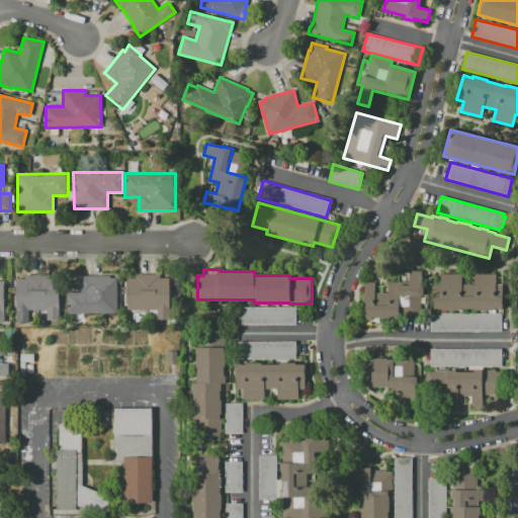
[(363,282),(374,282),(374,293),(387,293),(387,282),(399,282),(399,284),(404,284),(404,285),(409,285),(409,270),(423,271),(423,296),(420,296),(420,318),(400,318),(374,318),(363,318),(363,282)]
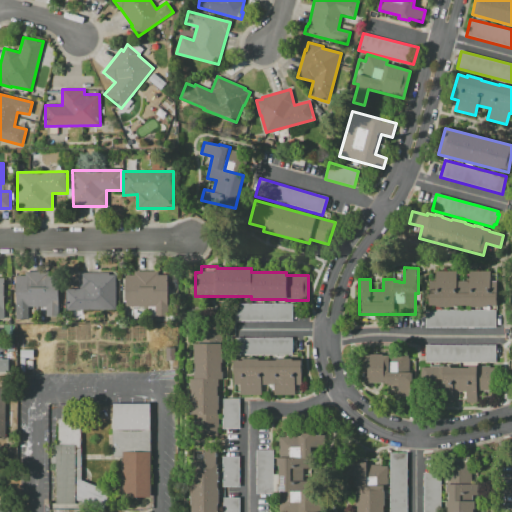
[(146,306),(125,306),(125,274),(134,274),(134,271),(146,271),(146,306)]
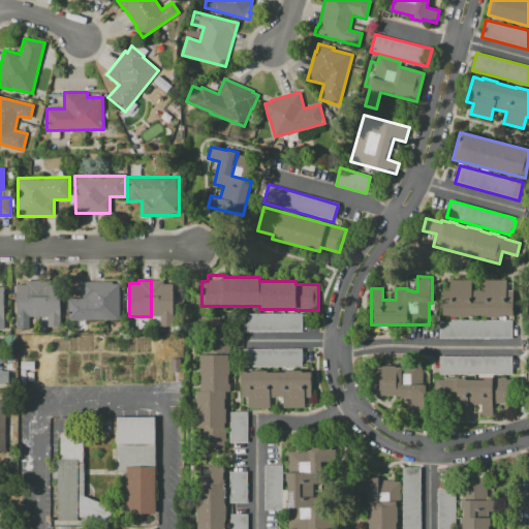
[(151,280),(162,280),(162,283),(173,283),(173,315),(151,316),(151,280)]
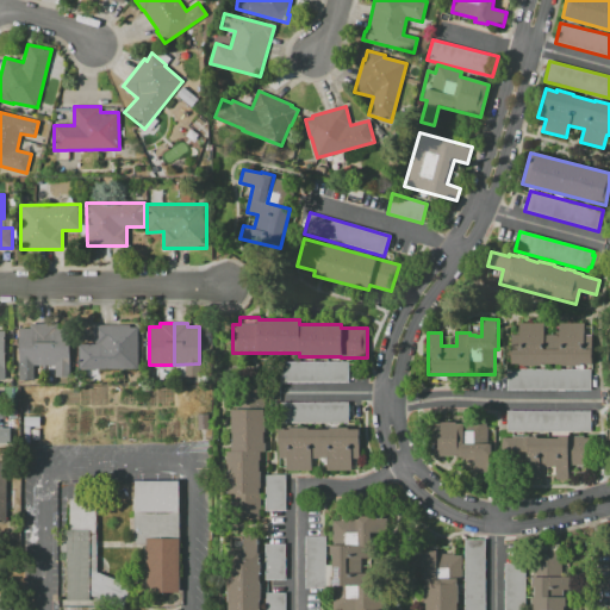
[(545,328),(559,328),(559,323),(584,323),(584,328),(592,328),(592,365),(510,365),(511,327),(518,327),(518,323),(545,323),(545,328)]
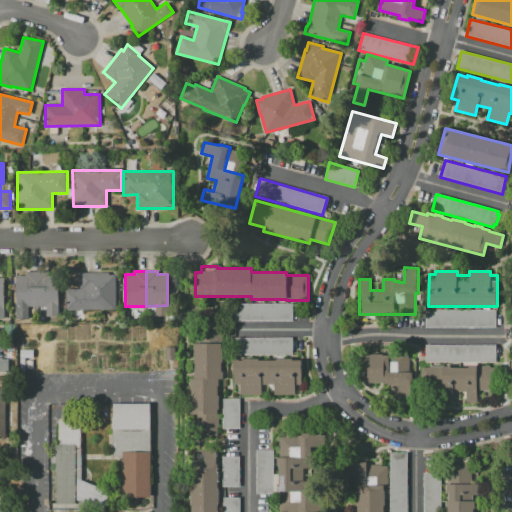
[(15,276),(25,276),(25,272),(48,272),(48,275),(58,275),(59,317),(46,317),(46,306),(28,306),(28,317),(15,317),(15,276)]
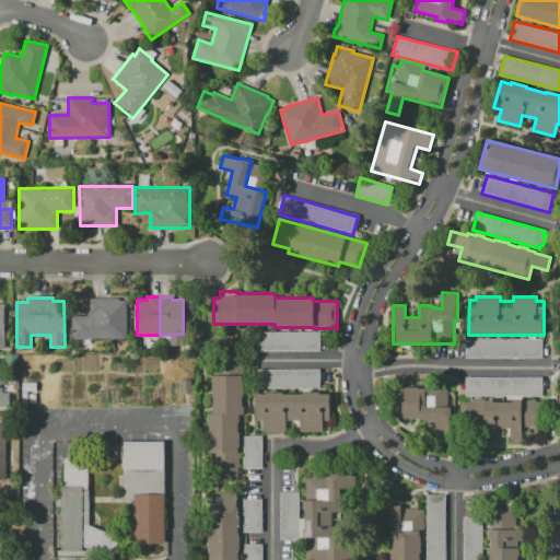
[(127,300),(127,339),(91,339),(91,347),(76,347),(76,339),(72,339),(71,315),(88,315),(88,299),(119,299),(119,300),(127,300)]
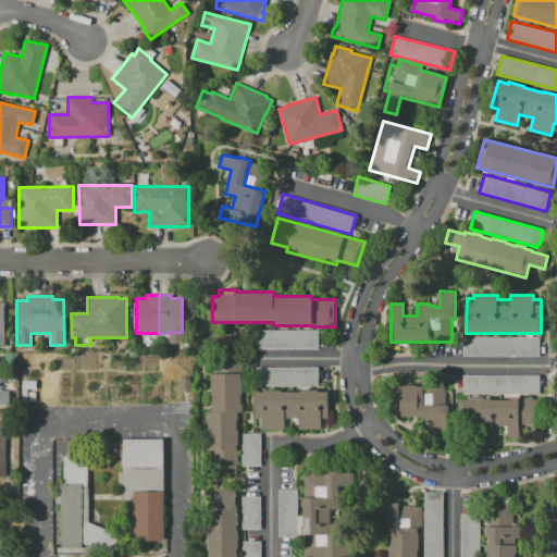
[(318,331),(318,349),(256,349),(256,331),(318,331)]
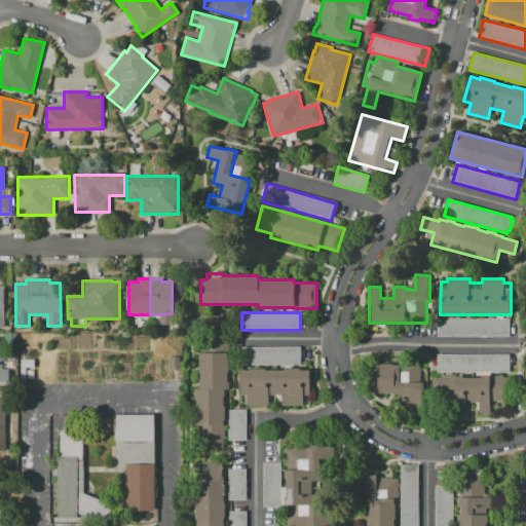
[(437,318),(511,318),(511,336),(437,336),(437,318)]
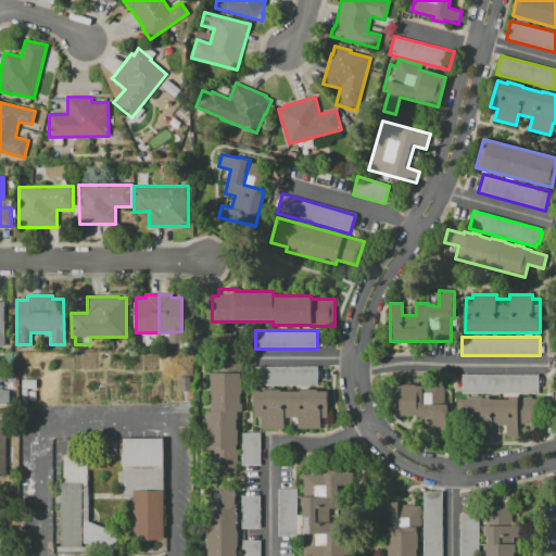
[(317,366),(317,386),(256,386),(256,366),(317,366)]
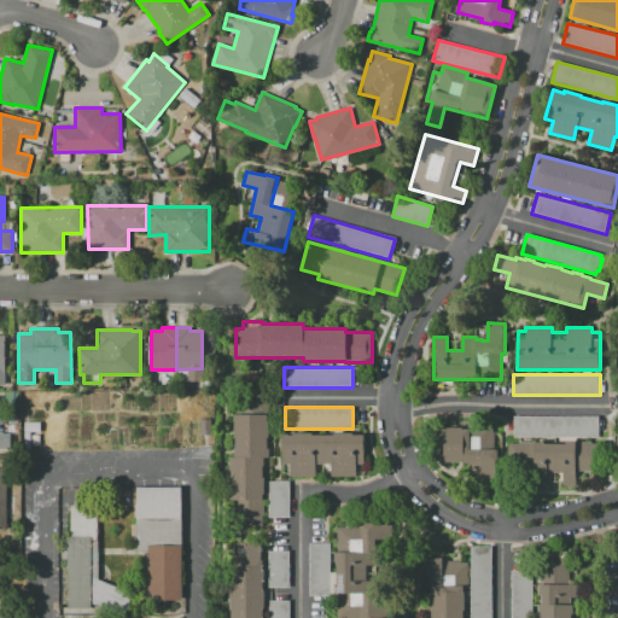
[(233,415),(268,415),(268,458),(263,458),(263,526),(233,526),(233,496),(229,496),(229,458),(233,458),(233,415)]
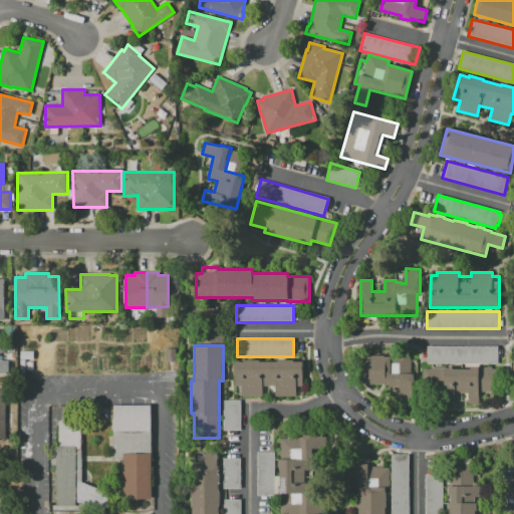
[(427,346),(498,346),(498,364),(427,364),(427,346)]
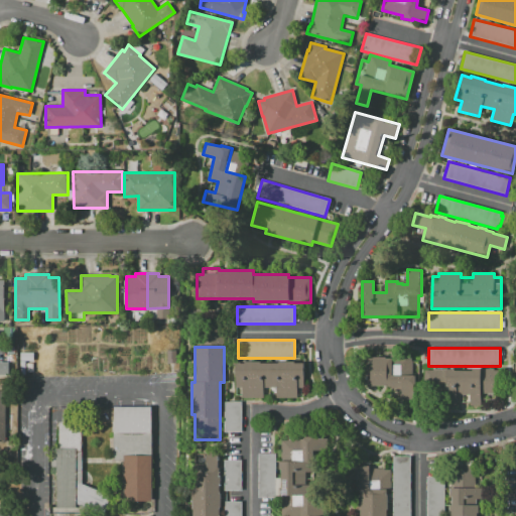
[(400,399),(400,386),(366,386),(366,358),(389,358),(389,354),(411,354),(411,361),(412,361),(412,376),(415,376),(415,399),(400,399)]
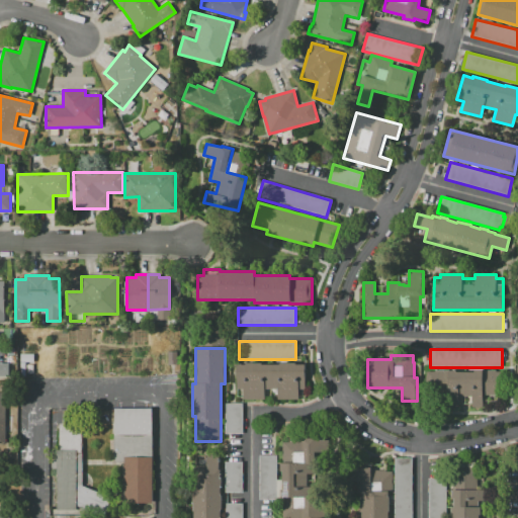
[(0,363),(9,363),(9,375),(0,375),(0,363)]
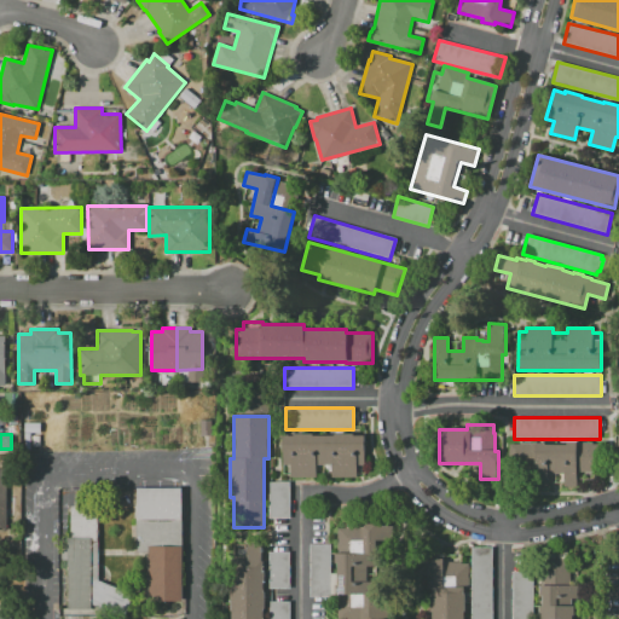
[(316,466),(316,478),(290,478),(290,466),(282,466),(282,435),(364,435),(364,466),(357,466),(357,478),(330,478),(330,466),(316,466)]
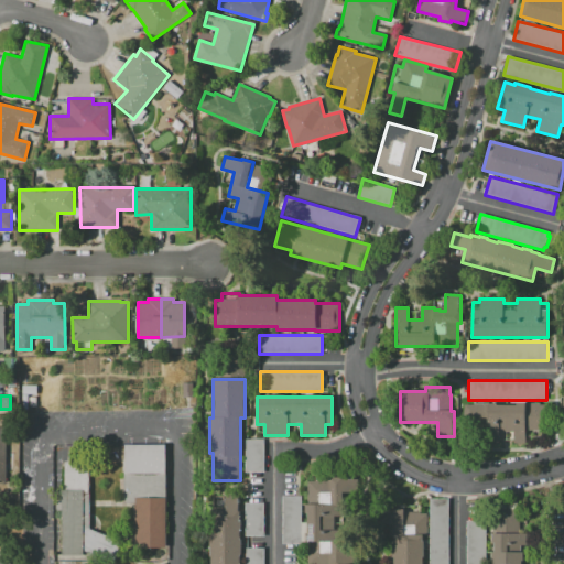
[(544,403),(544,430),(525,430),(525,443),(513,443),(513,432),(499,432),(499,443),(487,443),(487,430),(464,430),(464,404),(496,403),(496,405),(516,404),(516,403),(544,403)]
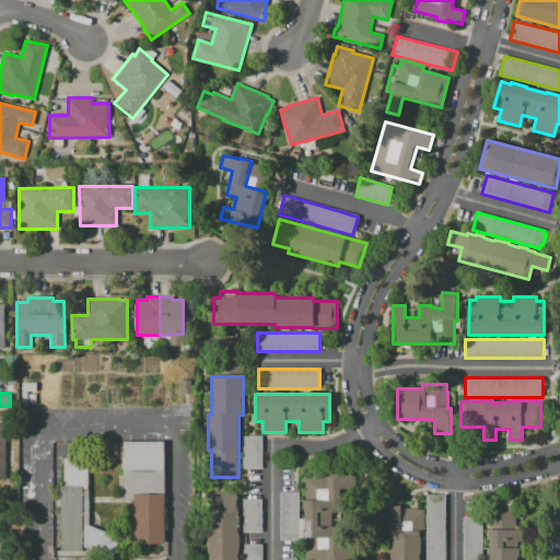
[(261,435),(261,469),(243,469),(243,435),(261,435)]
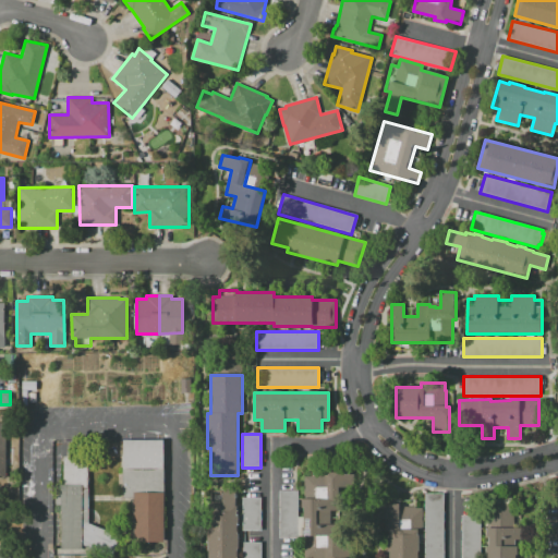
[(123,440),(165,439),(165,441),(165,543),(135,543),(134,498),(122,497),(123,468),(123,440)]
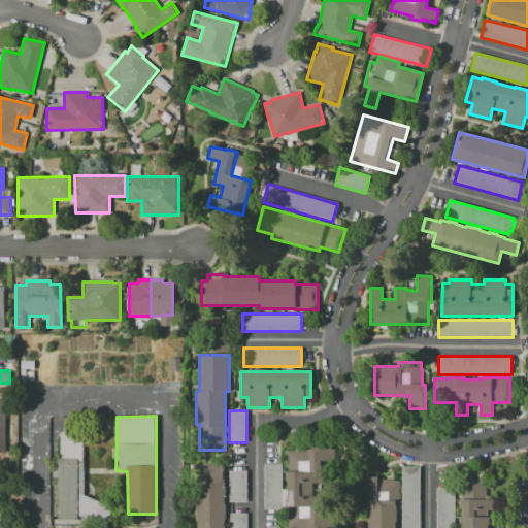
[(60,432),(59,460),(58,521),(78,521),(78,516),(107,527),(116,508),(85,495),(84,432),(60,432)]
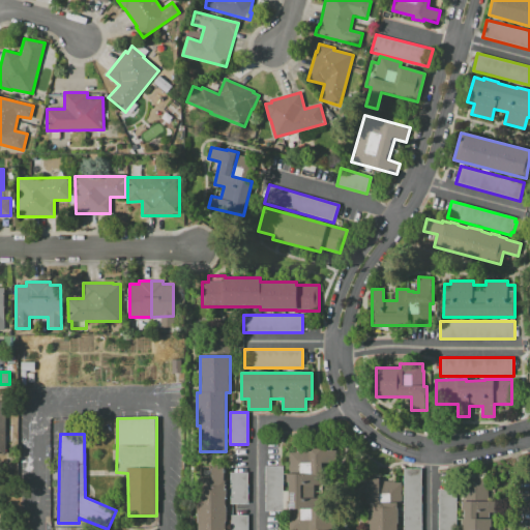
[(329,451),(329,475),(320,475),(320,484),(316,484),(316,497),(320,497),(320,509),(329,509),(329,527),(289,527),(289,451),(329,451)]
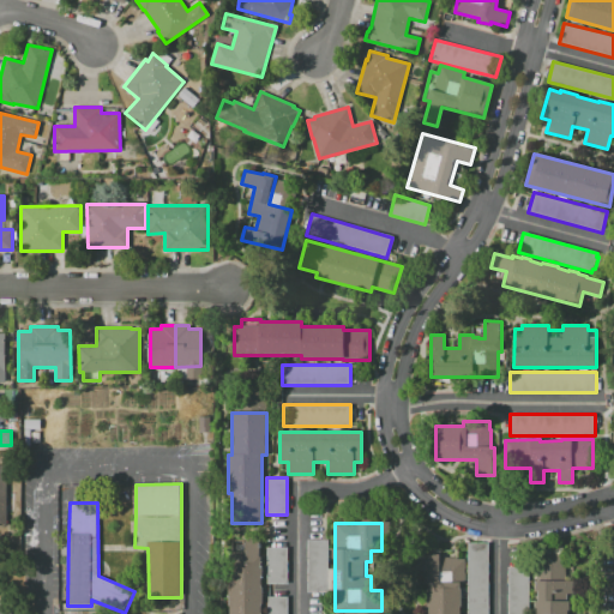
[(229,613),(229,557),(245,557),(245,540),(259,540),(259,555),(260,555),(260,566),(262,566),(262,578),(260,578),(260,587),(263,587),(263,605),(262,605),(262,613),(229,613)]
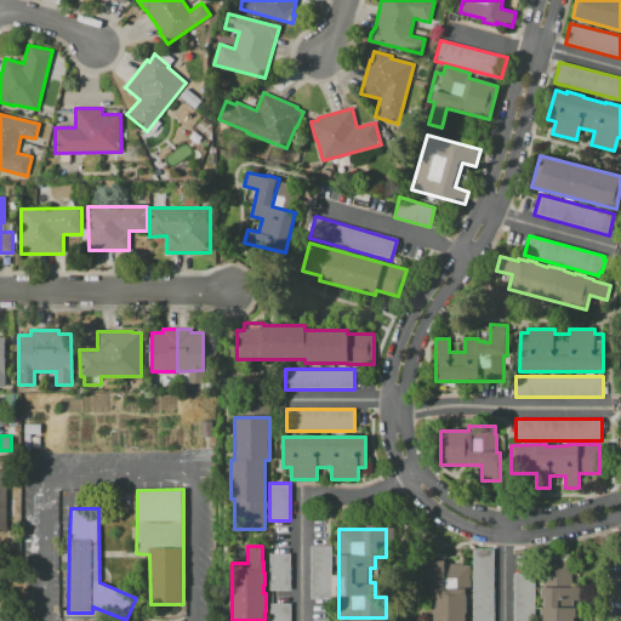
[(332,546),(332,599),(311,599),(311,546),(332,546)]
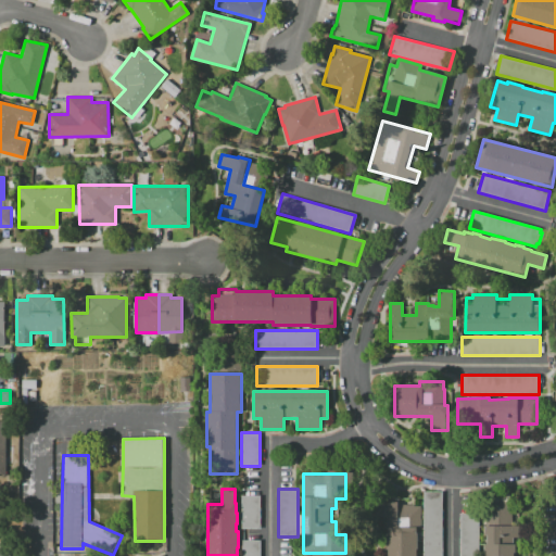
[(422,555),(422,492),(442,492),(442,555),(422,555)]
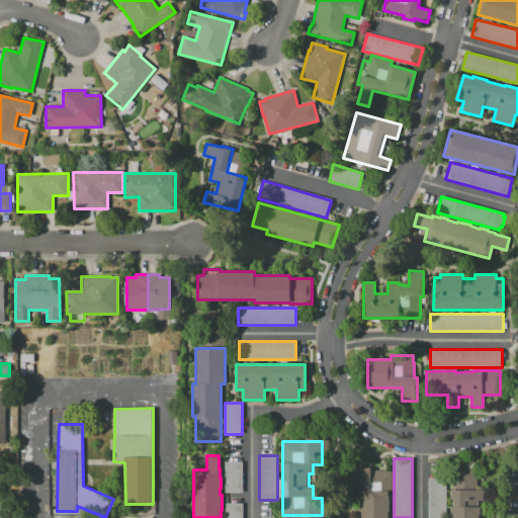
[(243,461),(243,493),(225,493),(225,461),(243,461)]
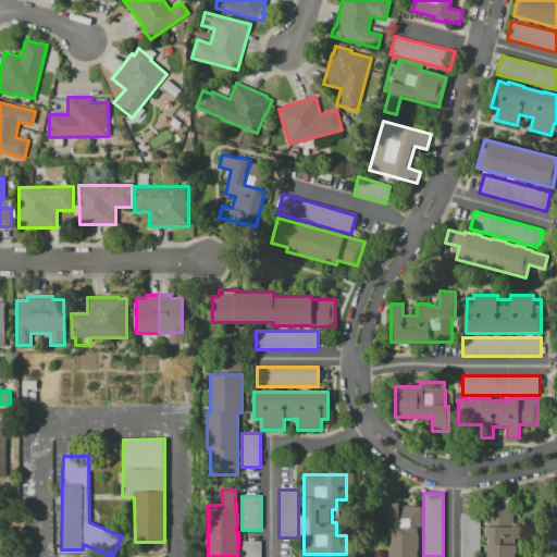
[(421,506),(421,529),(418,529),(418,556),(386,556),(386,518),(378,518),(376,504),(398,503),(398,506),(421,506)]
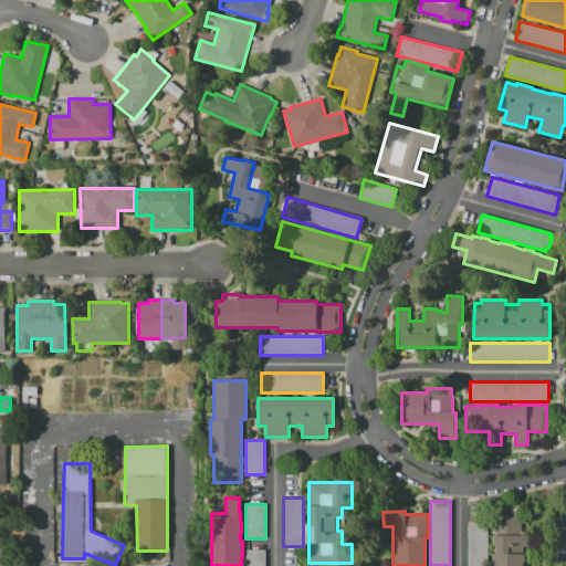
[(489,565),(489,554),(493,554),(494,511),(528,511),(528,535),(531,535),(531,565),(537,565),(489,565)]
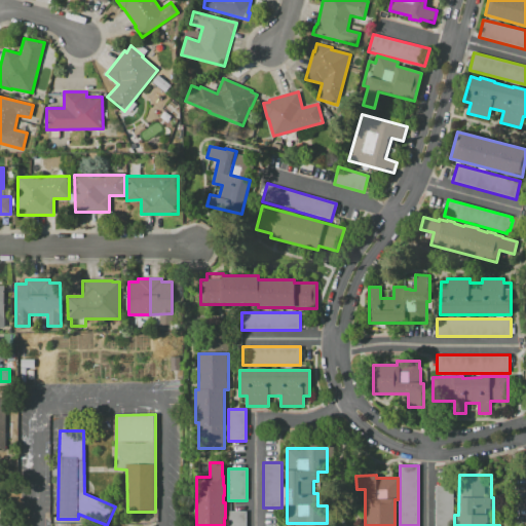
[(435,525),(435,486),(452,485),(452,525),(435,525)]
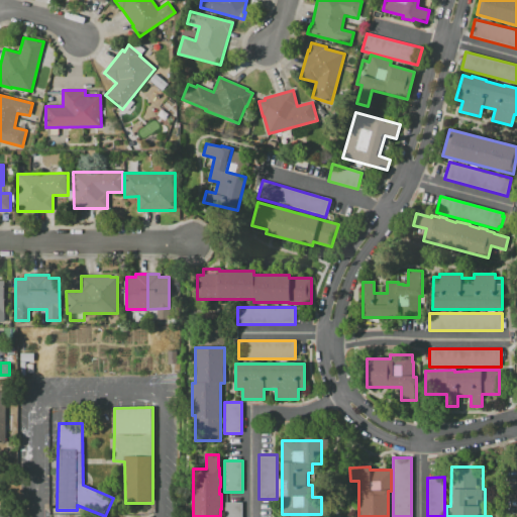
[(242,502),(242,516),(224,516),(224,502),(242,502)]
